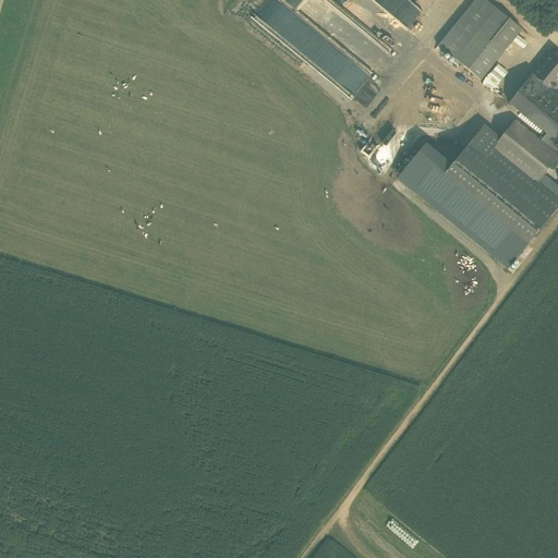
[(408,0),(381,0),(378,3),(409,31),(424,14),(408,0)]
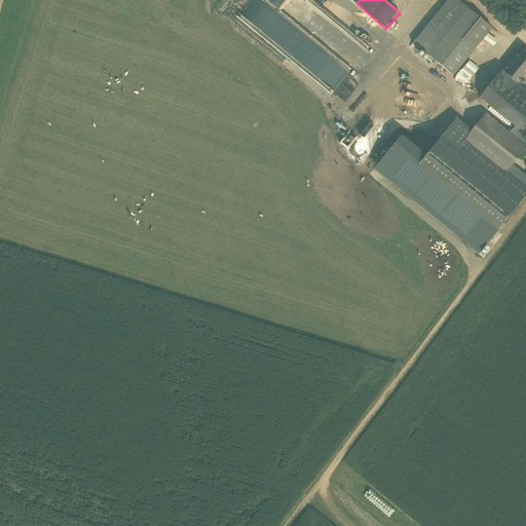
[(428,57),(467,9),(456,0),(448,0),(413,43),(428,57)]
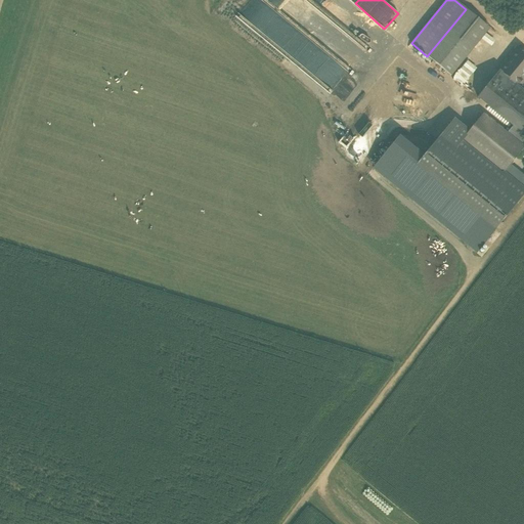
[(427,56),(450,76),(489,29),(466,9),(427,56)]
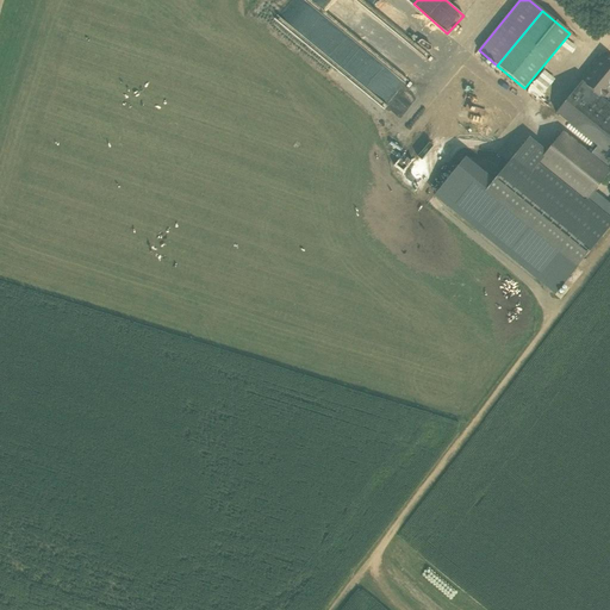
[(609,64),(602,57),(592,69),(609,85),(609,64)]
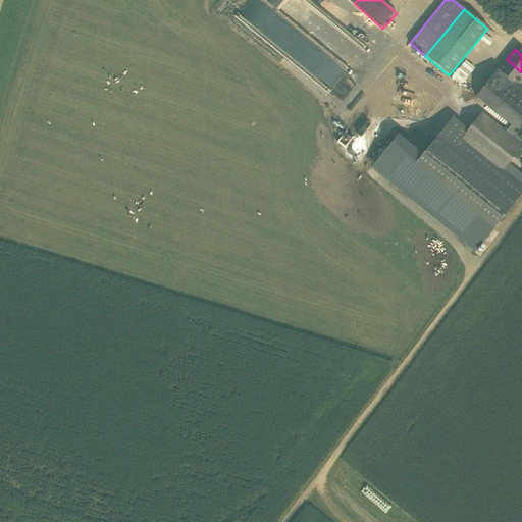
[(511,125),(521,135),(521,91),(516,87),(521,79),(521,72),(507,59),(475,97),(511,125)]
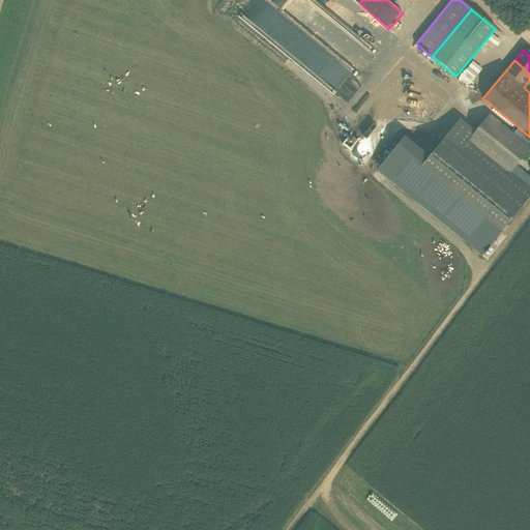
[(509,173),(516,167),(529,149),(526,146),(512,136),(489,117),(475,134),(467,143),(507,175),(509,173)]
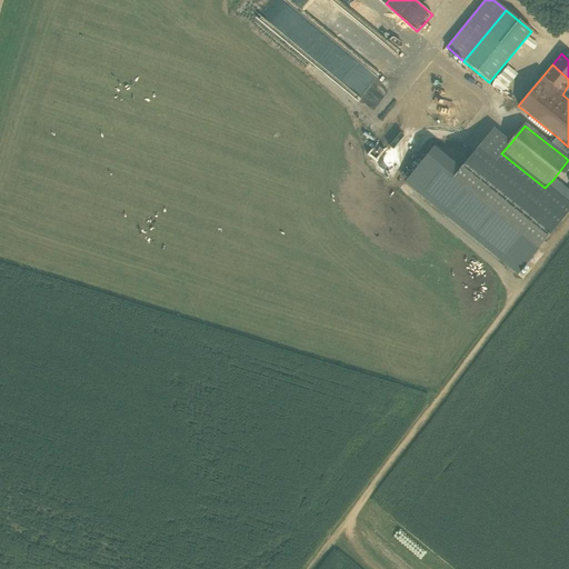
[(568,211),(568,203),(547,186),(545,188),(501,153),(510,143),(492,129),(460,169),(450,181),(537,251),(568,211)]
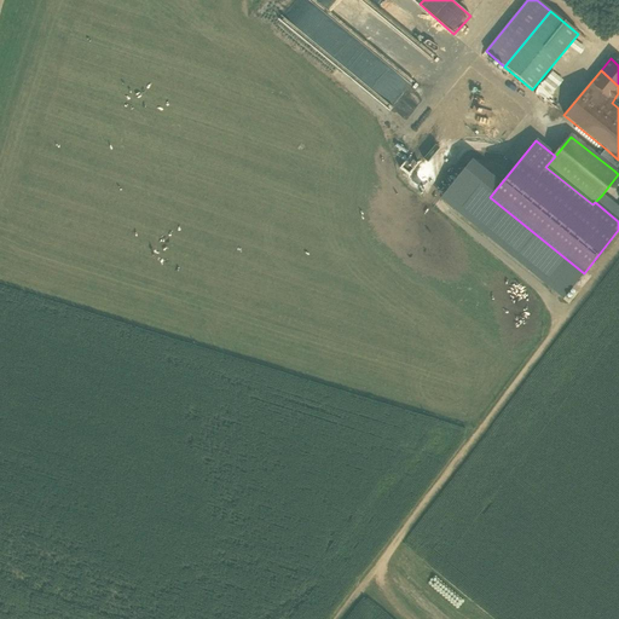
[(599,158),(614,171),(618,165),(618,160),(606,149),(599,158)]
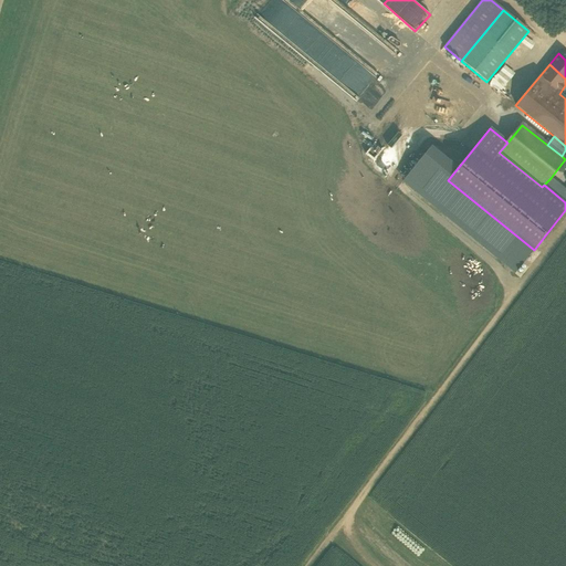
[(376,158),(381,152),(374,145),(368,153),(376,158)]
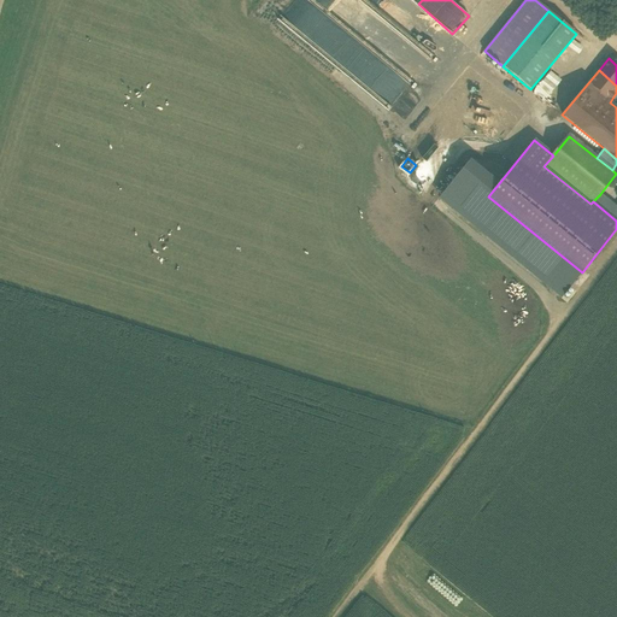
[(470,160),(438,199),(560,299),(582,272),(488,197),(499,183),(470,160)]
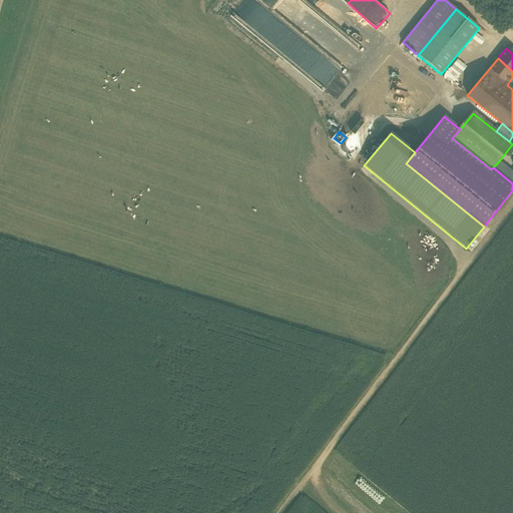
[(493,167),(512,183),(512,172),(499,161),(493,167)]
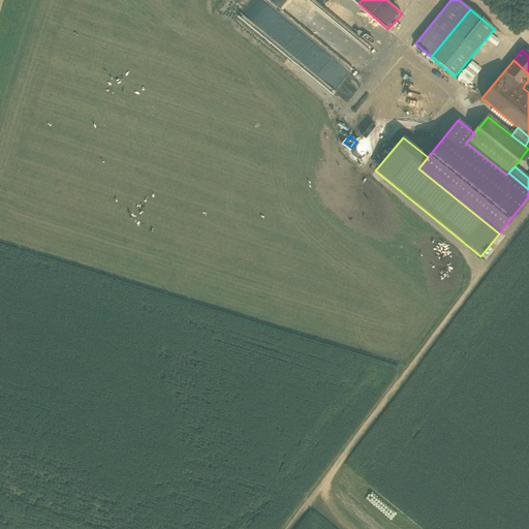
[(353,495),(371,511),(377,504),(360,489),(353,495)]
